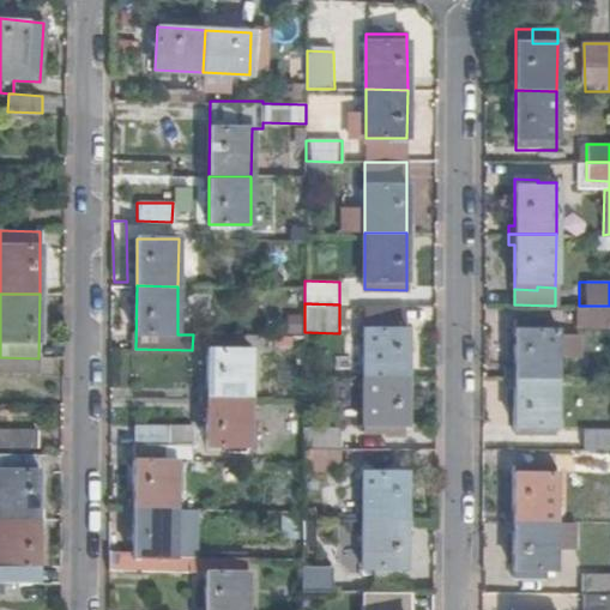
[(609,306),(585,306),(585,325),(609,325),(609,306)]
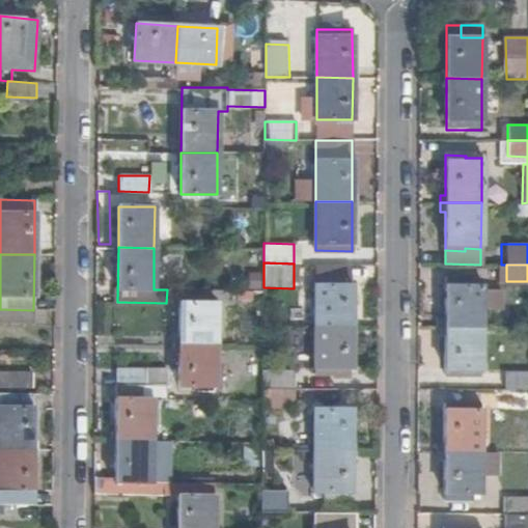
[(444,279),(444,327),(480,327),(480,309),(500,310),(500,290),(480,289),(480,281),(464,281),(464,279),(444,279)]
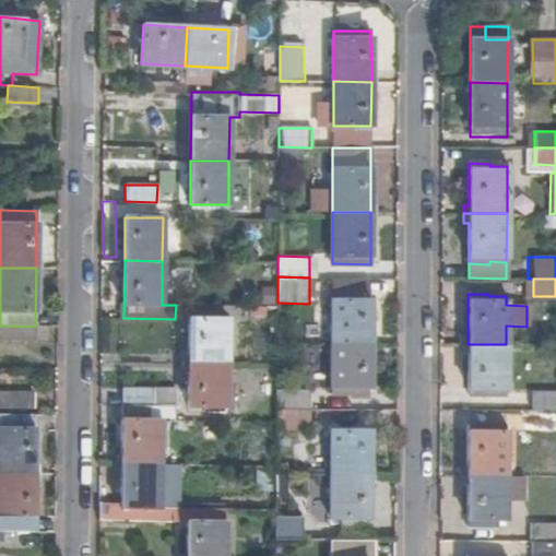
[(331,343),(369,343),(370,302),(332,300),(331,343)]
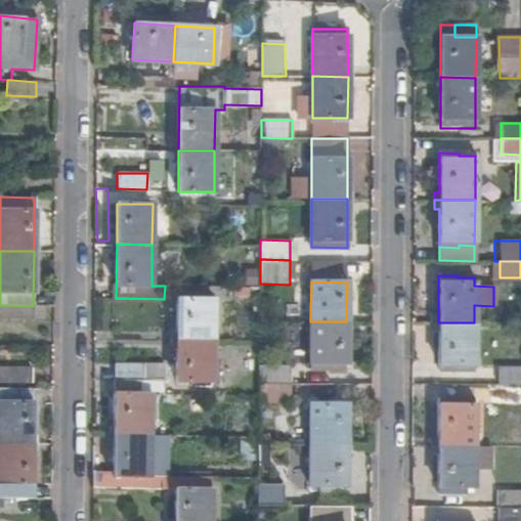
[(176,299),(176,340),(212,339),(212,300),(176,299)]
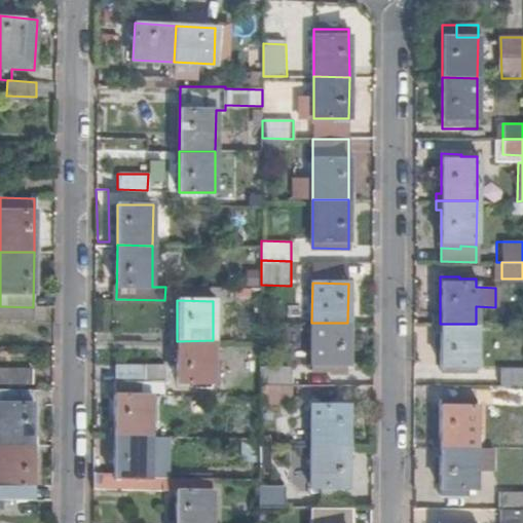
[(33,319),(33,307),(0,306),(0,318),(33,319)]
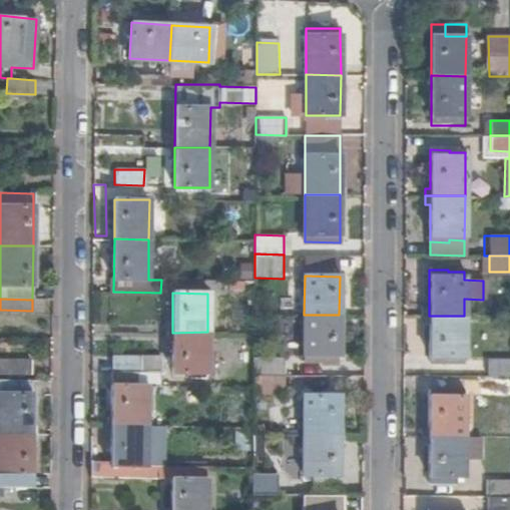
[(338,365),(339,315),(304,315),(304,361),(324,362),(324,365),(338,365)]
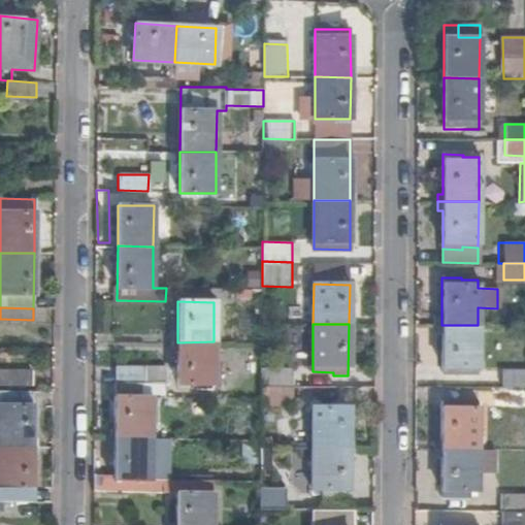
[(478,325),(441,325),(441,372),(478,372),(478,325)]
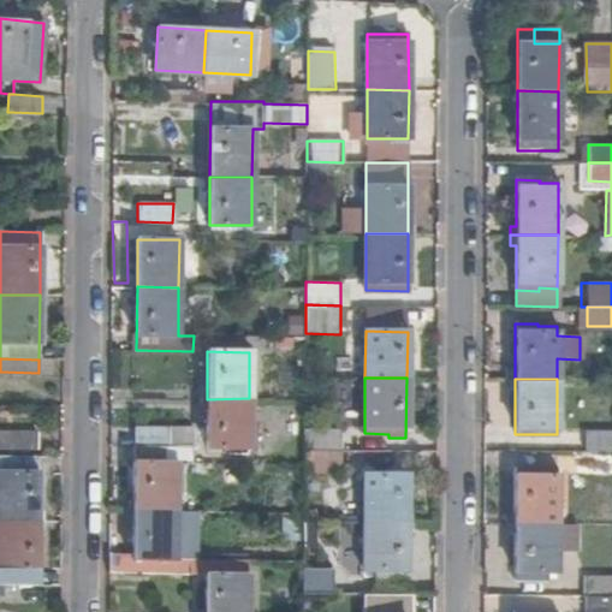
[(249,398),(207,399),(206,447),(248,449),(249,398)]
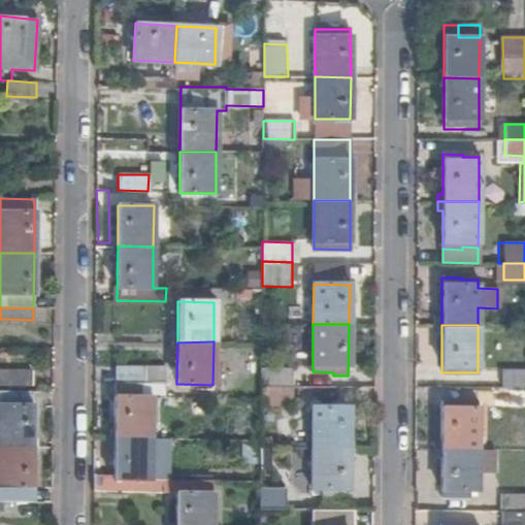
[(116,367),(116,383),(143,384),(144,367),(116,367)]
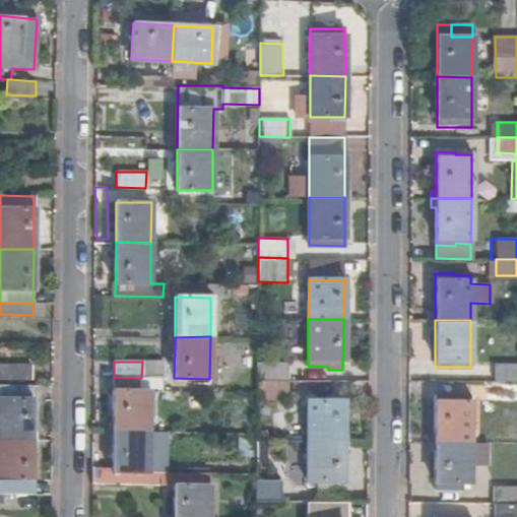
[(287,365),(257,364),(257,379),(287,379),(287,365)]
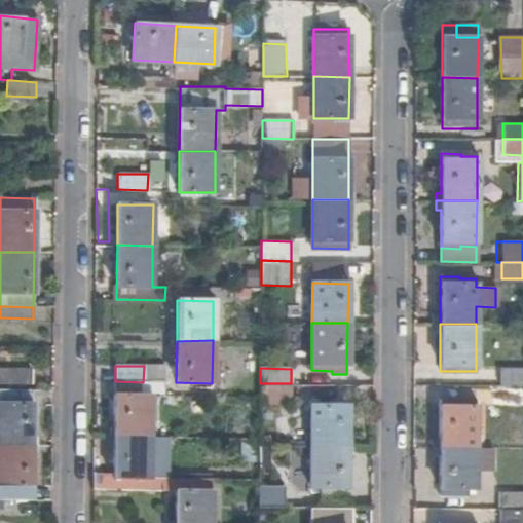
[(3,369),(2,374),(2,384),(32,385),(32,370),(3,369)]
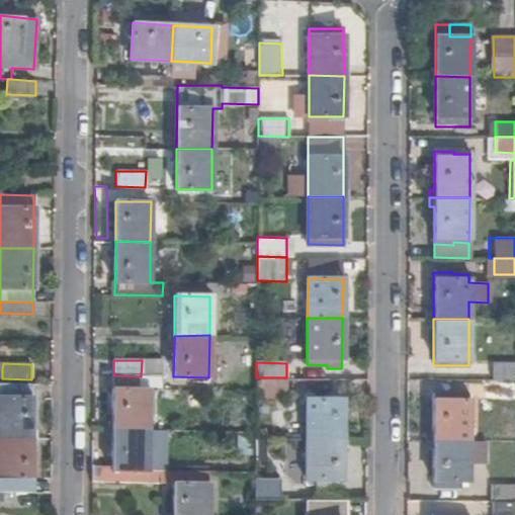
[(514,377),(514,363),(491,363),(491,378),(514,377)]
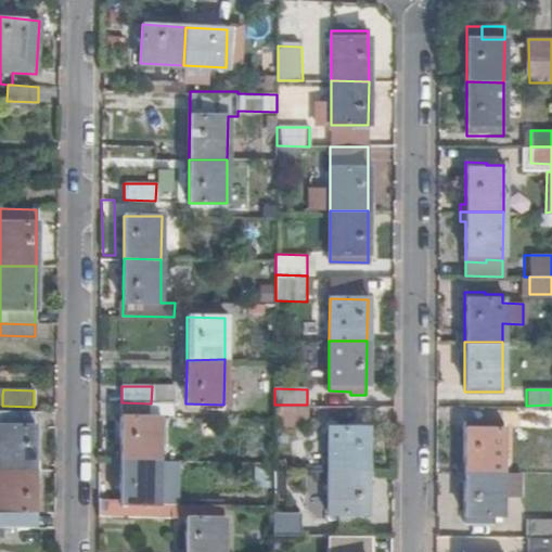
[(151,403),(122,402),(120,460),(158,460),(159,403),(151,403)]
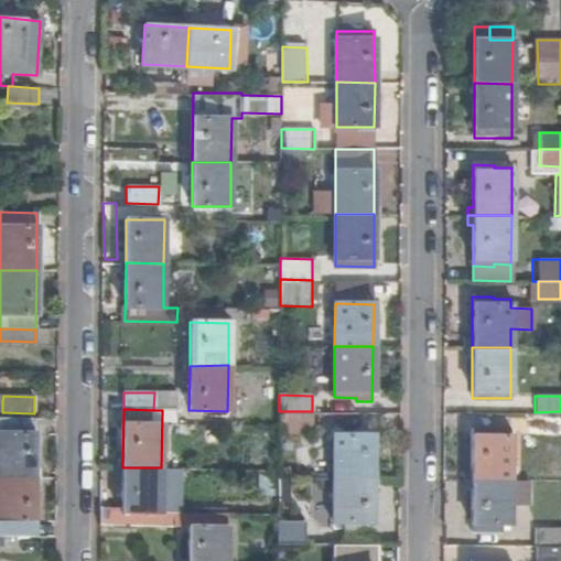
[(279,411),(279,424),(278,432),(312,432),(312,411),(279,411)]
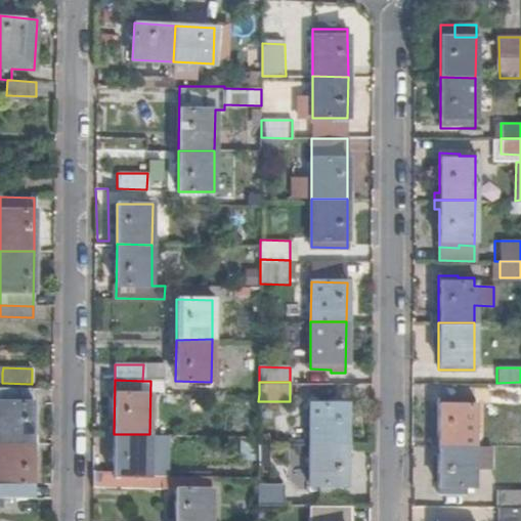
[(520,386),(490,386),(490,401),(520,400),(520,386)]
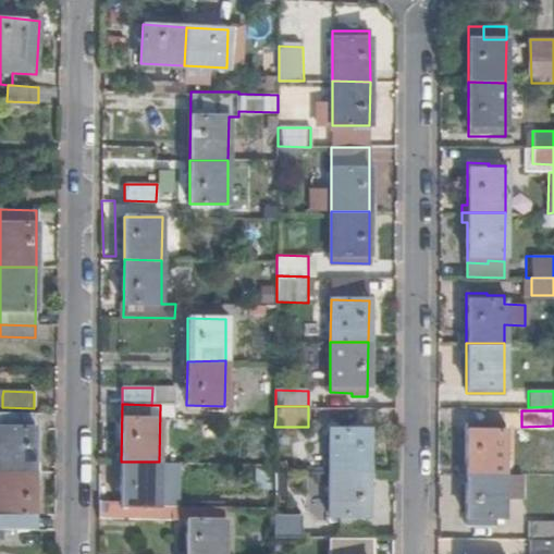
[(0,471),(33,472),(34,415),(0,413),(0,471)]
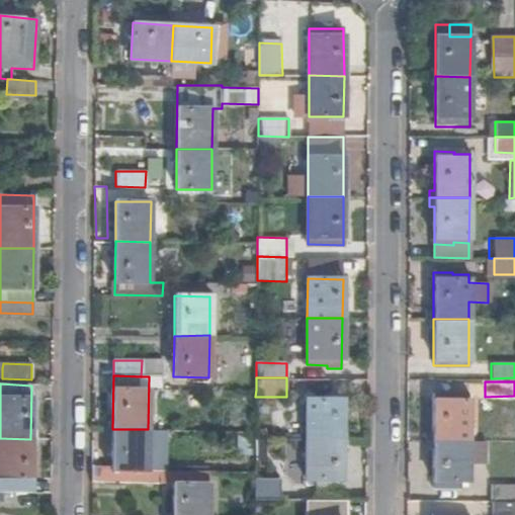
[(433,392),(432,440),(478,440),(478,422),(468,423),(468,392),(433,392)]
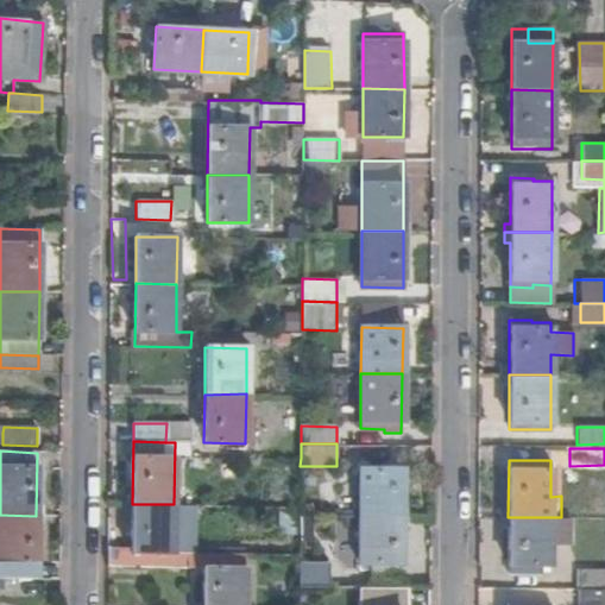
[(360,515),(402,515),(402,470),(360,468),(360,515)]
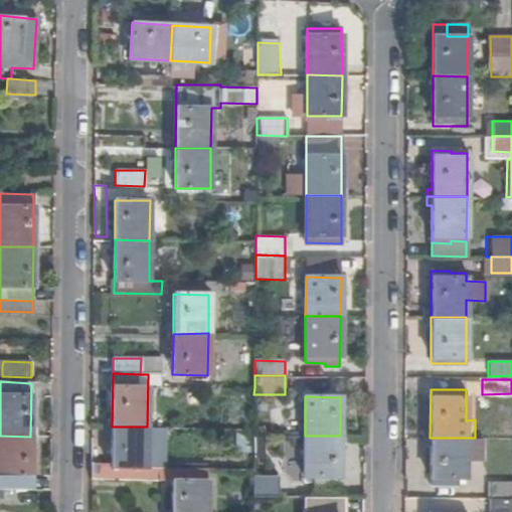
[(147,427),(112,427),(111,480),(159,480),(159,466),(147,466),(147,427)]
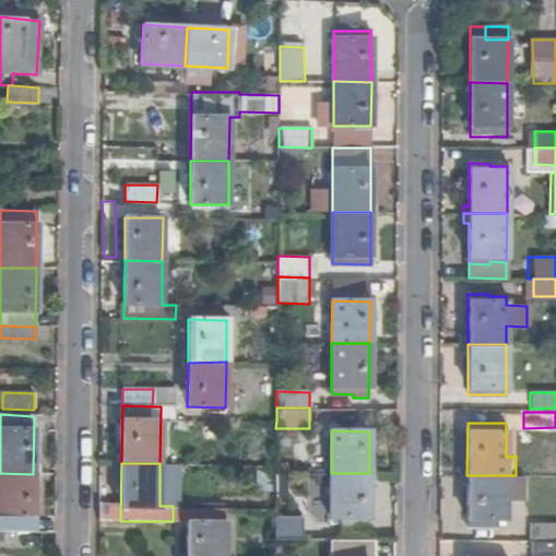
[(0,517),(33,518),(33,474),(0,473),(0,517)]
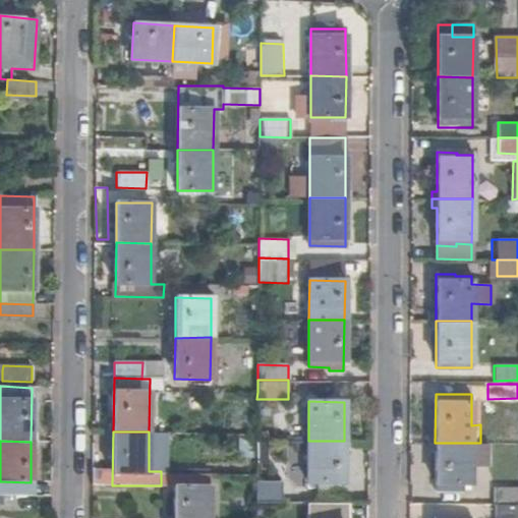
[(267,441),(256,441),(255,461),(266,461),(267,441)]
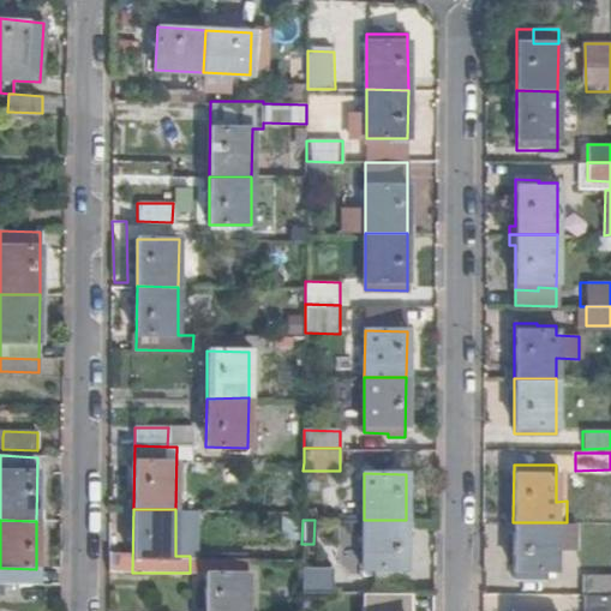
[(405,579),(406,520),(364,520),(364,575),(384,576),(384,577),(405,579)]
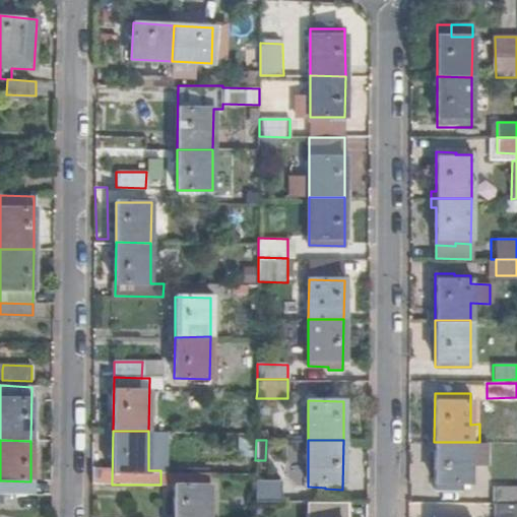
[(479,442),(434,442),(434,482),(469,483),(469,465),(488,464),(487,442),(479,442)]
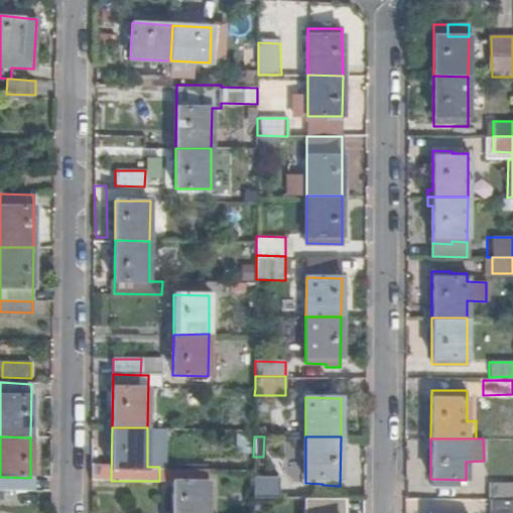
[(172,481),(171,512),(207,512),(208,488),(207,467),(159,467),(159,481),(172,481)]
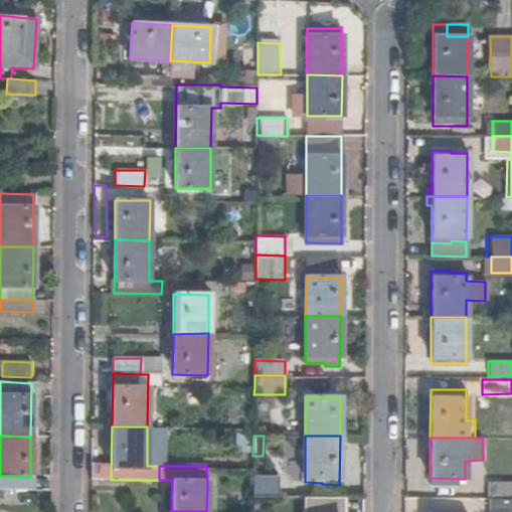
[(0,489),(4,489),(29,490),(30,477),(0,476),(0,489)]
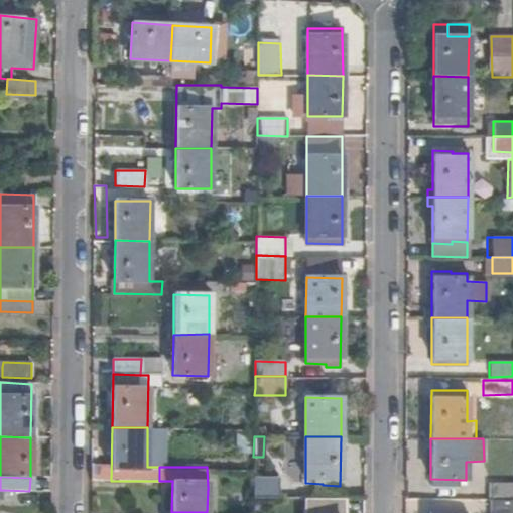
[(253,481),(253,496),(278,497),(278,482),(253,481)]
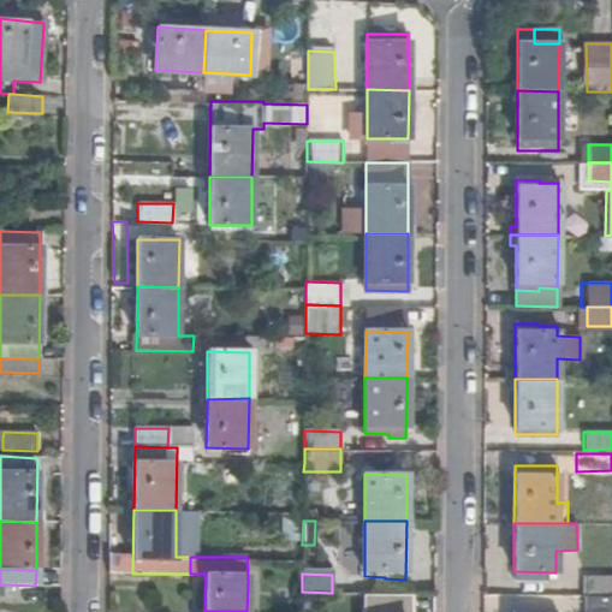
[(611,574),(586,574),(586,594),(611,593),(611,574)]
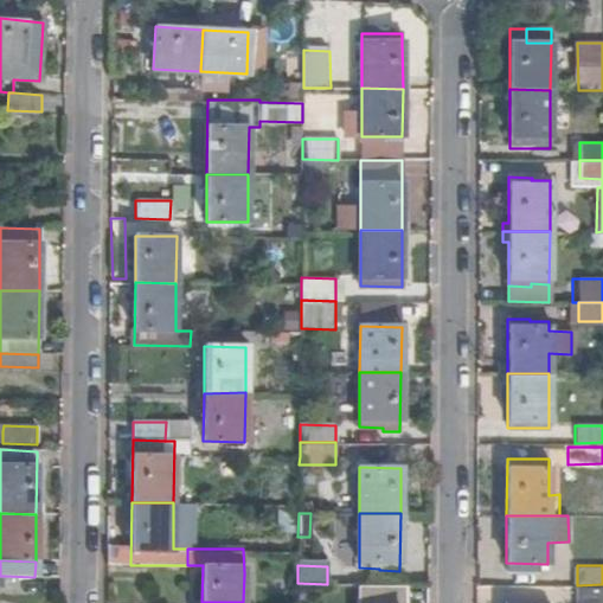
[(34,595),(34,577),(5,576),(5,595),(34,595)]
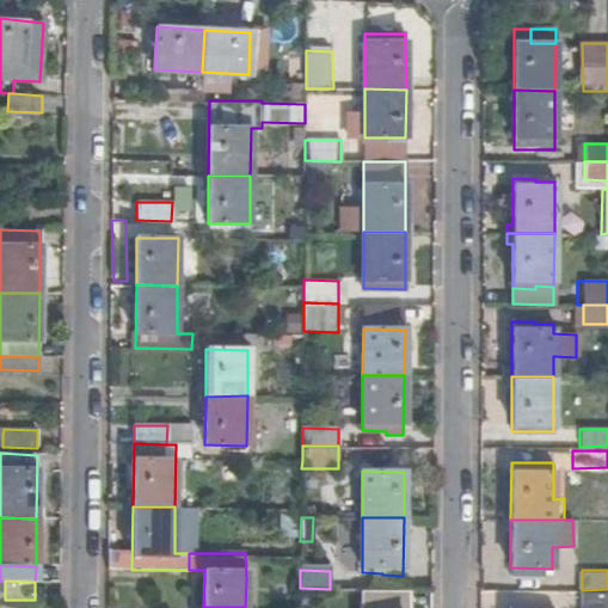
[(361,607),(410,607),(410,590),(362,589),(361,607)]
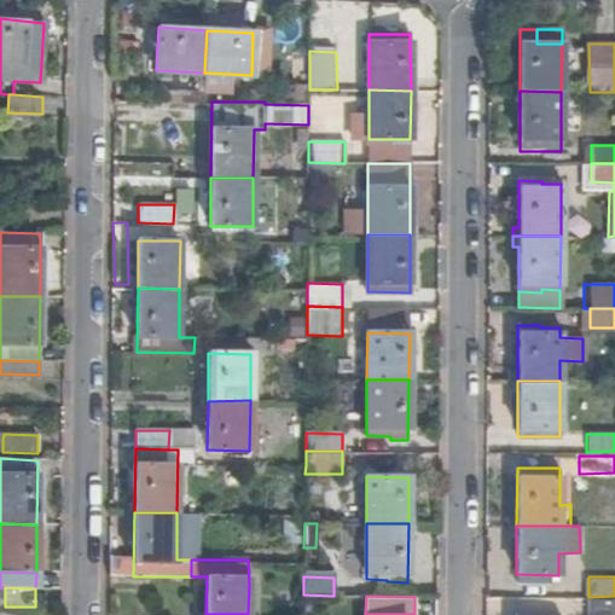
[(614,614),(614,596),(589,597),(589,614),(614,614)]
